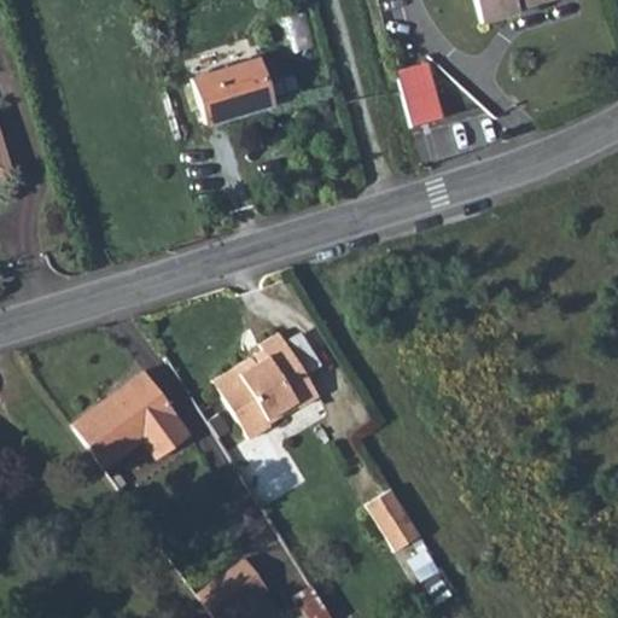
[(471,0),(477,22),(514,11),(513,6),(534,0),(471,0)]
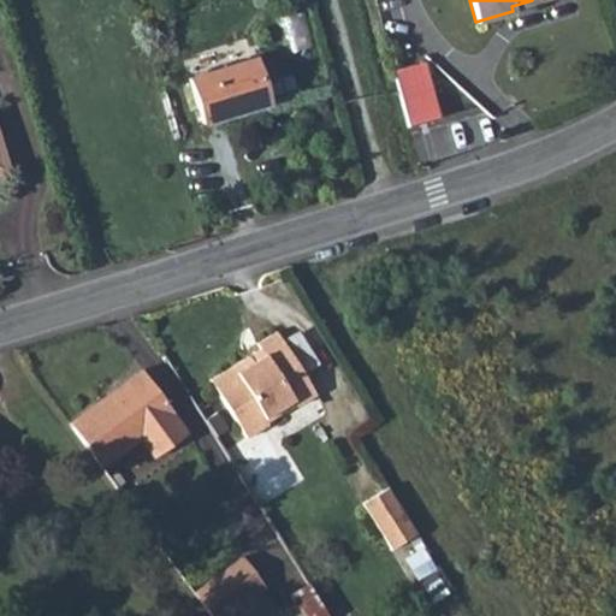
[(311,43),(306,12),(289,15),(294,46),(311,43)]
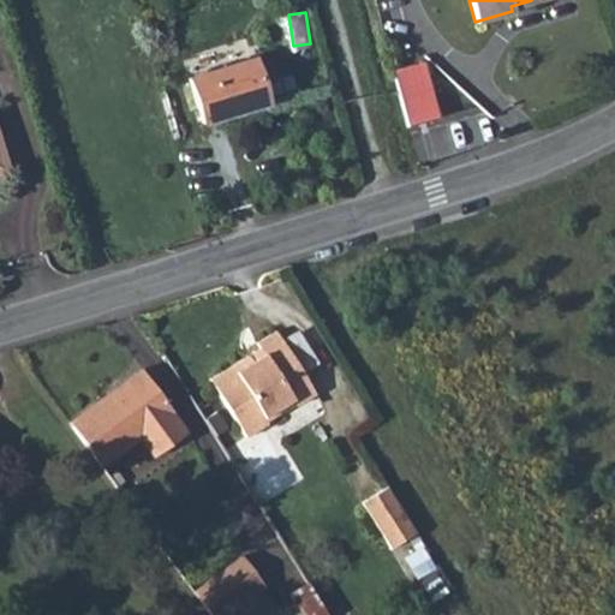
[(185,78),(201,124),(266,102),(252,58),(185,78)]
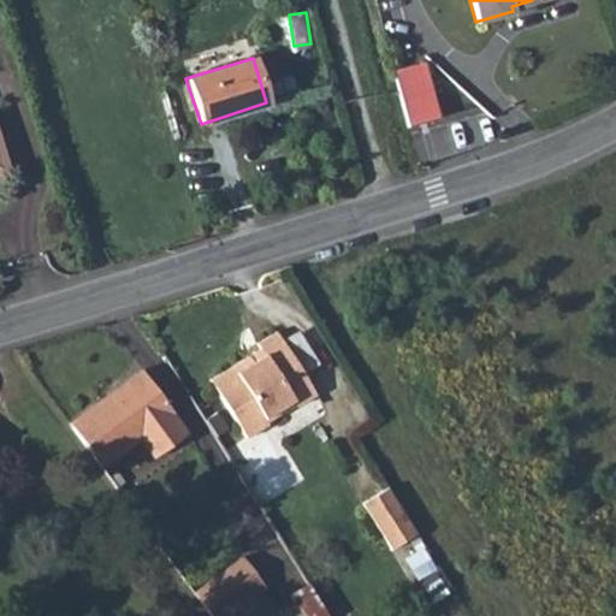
[(396,65),(409,124),(442,116),(428,58),(396,65)]
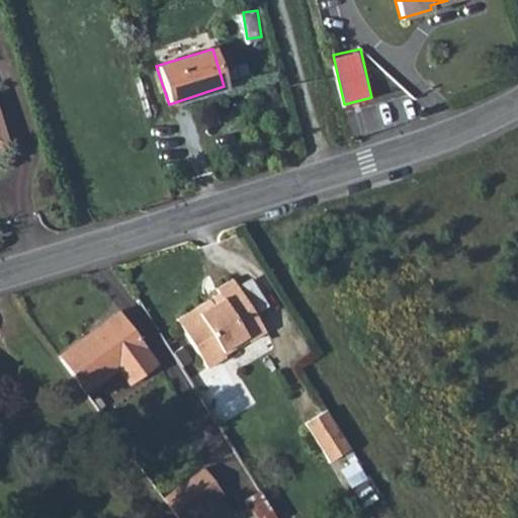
[(197,306),(174,320),(205,368),(225,356),(222,351),(234,344),(238,349),(255,339),(222,285),(205,295),(207,299),(211,305),(201,312),(197,306)]
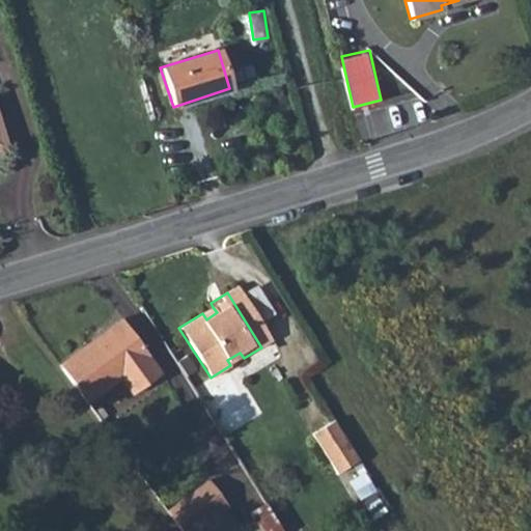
[(202,313),(206,319),(217,312),(213,307),(202,313)]
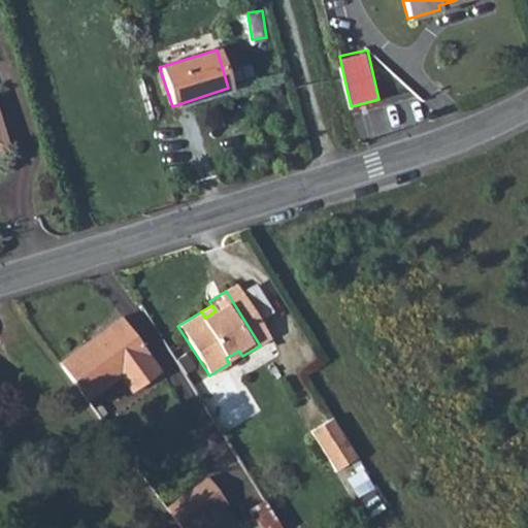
[(57,363),(85,401),(119,377),(129,392),(157,372),(147,359),(145,355),(120,319),(57,363)]
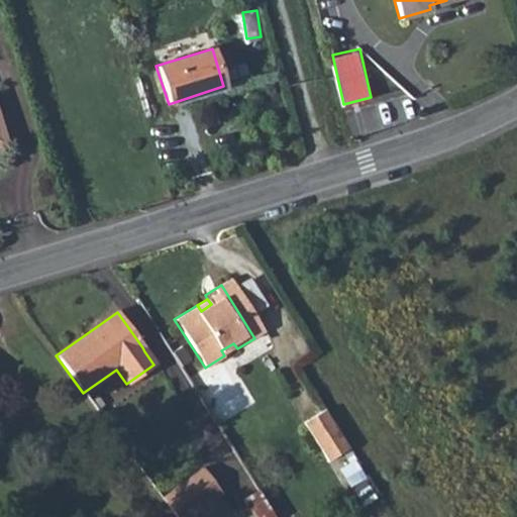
[(340,449),(317,411),(295,425),(319,463),(340,449)]
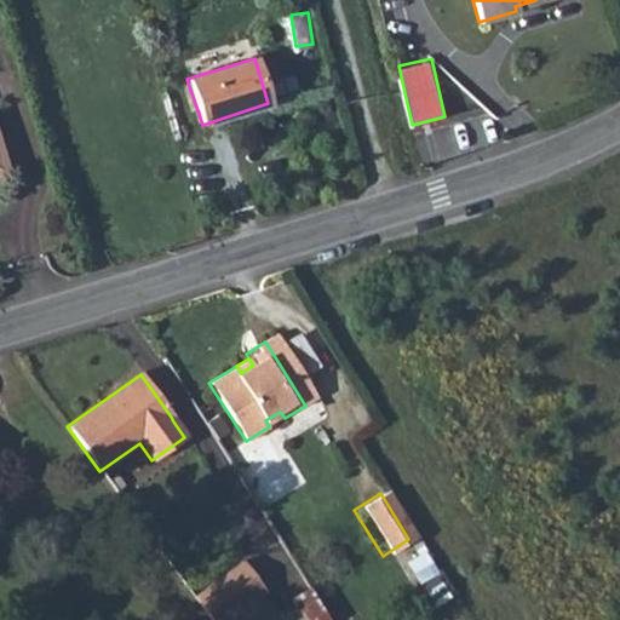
[(193,596),(211,619),(225,619),(264,592),(241,561),(193,596)]
